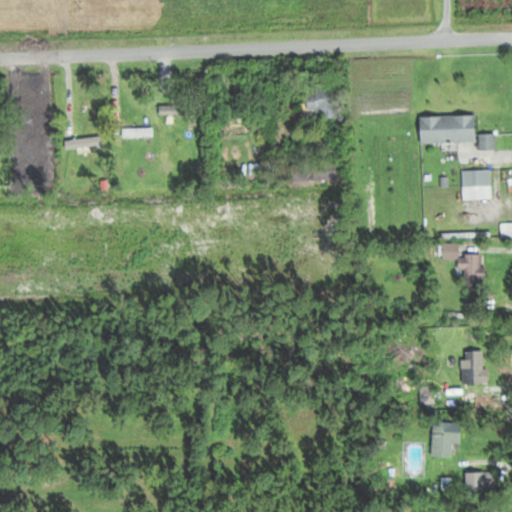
[(341,117),(341,89),(307,89),(307,117),(341,117)]
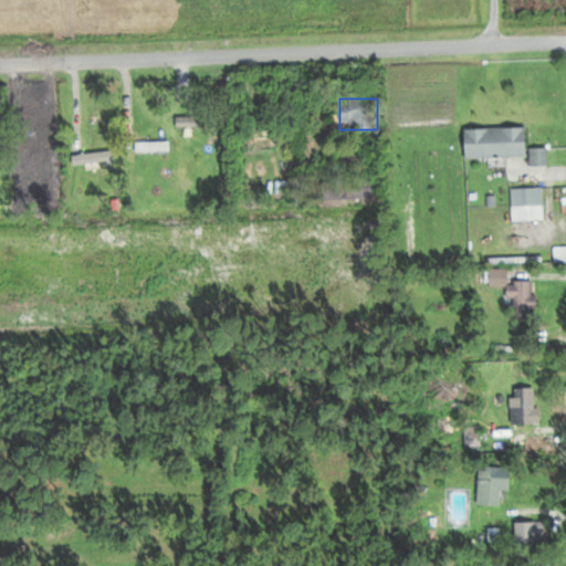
[(222,116),(175,116),(175,128),(222,128),(222,116)]
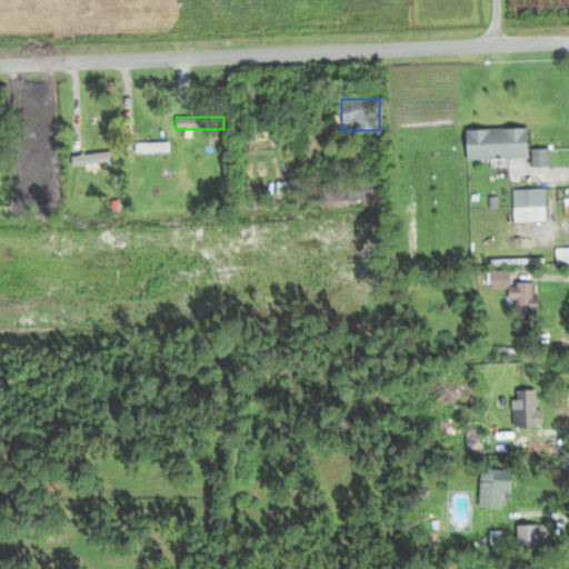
[(468,130),(468,159),(529,159),(529,130),(468,130)]
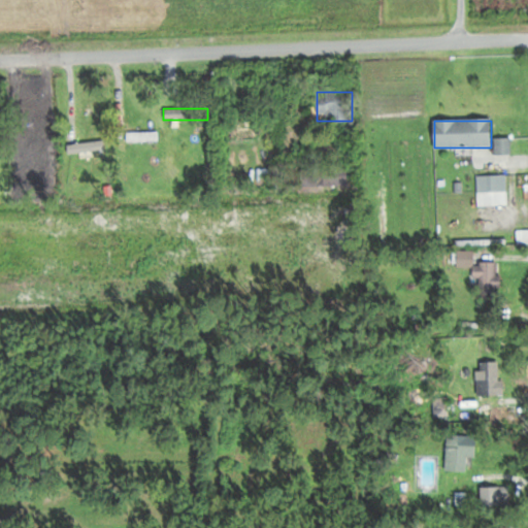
[(126,141),(157,141),(157,132),(126,132),(126,141)]
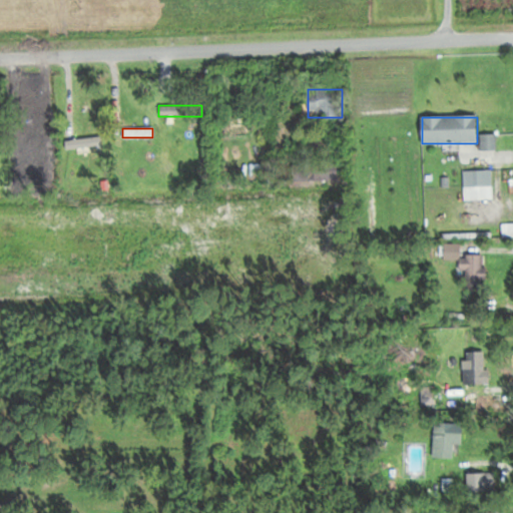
[(495,150),(495,135),(480,135),(480,150),(495,150)]
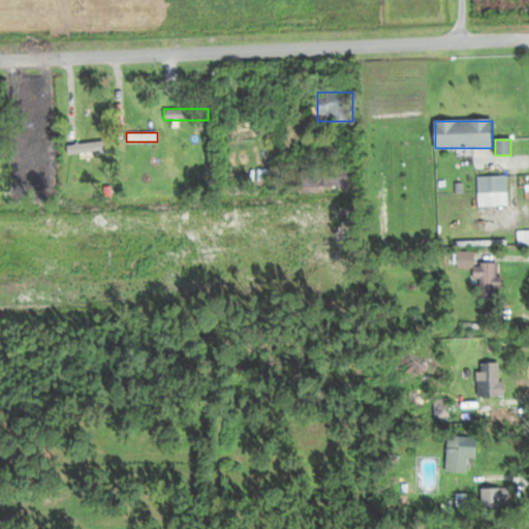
[(257,183),(277,183),(277,169),(257,169),(257,183)]
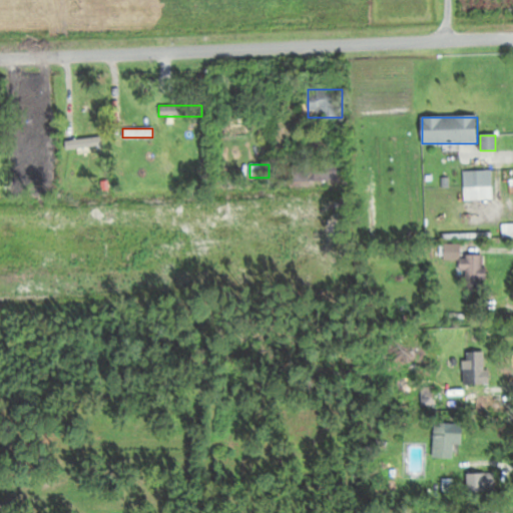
[(462,170),(462,200),(492,200),(492,170),(462,170)]
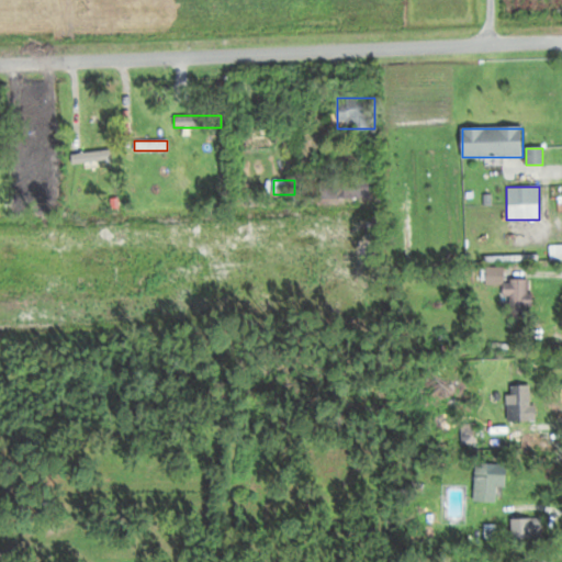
[(552,258),(561,257),(561,246),(552,247),(552,258)]
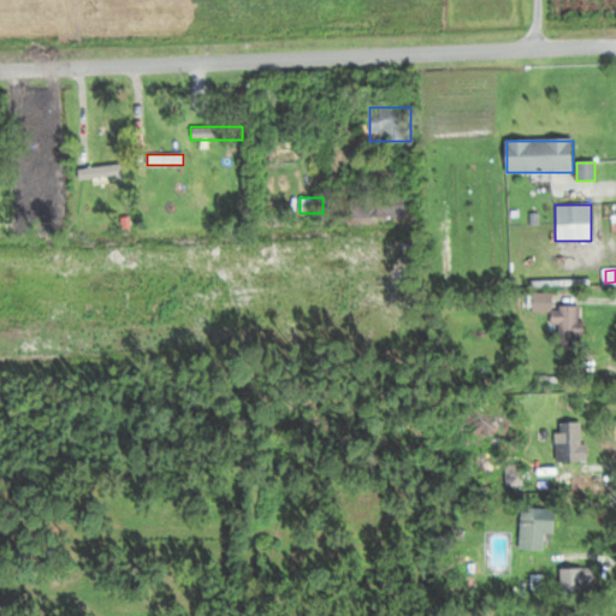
[(581,306),(554,304),(554,294),(532,294),(532,313),(555,313),(555,351),(580,353),(581,306)]
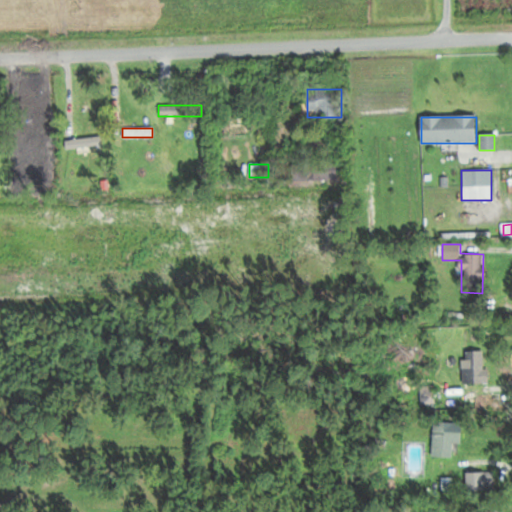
[(464,351),(464,384),(485,384),(485,351),(464,351)]
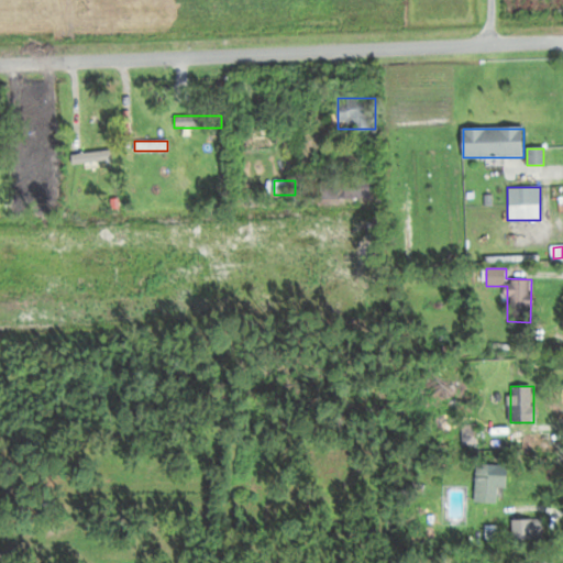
[(507,488),(507,463),(476,463),(475,504),(497,504),(497,488),(507,488)]
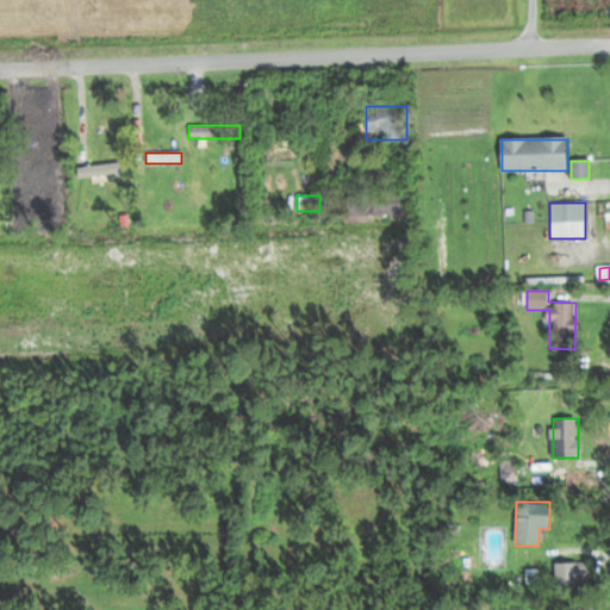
[(587,564),(555,564),(555,587),(587,587),(587,564)]
